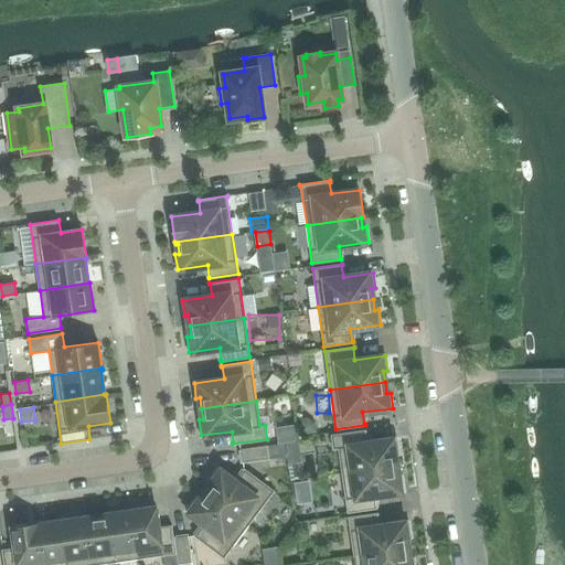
[(295,425),(276,427),(278,443),(297,440),(295,425)]
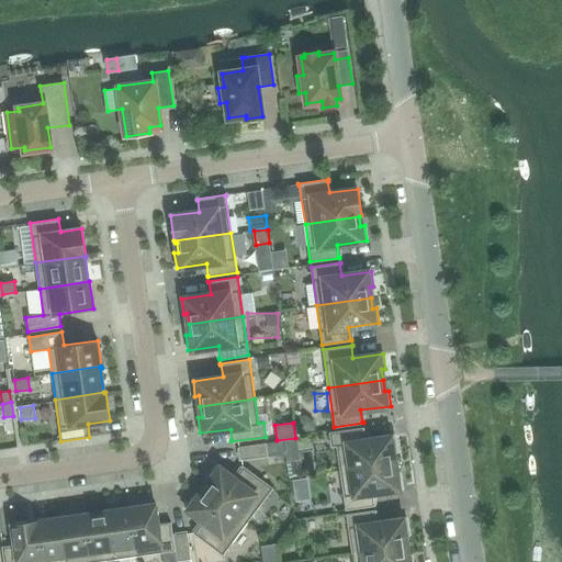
[(363,429),(364,428),(363,427),(329,433),(332,447),(337,446),(340,471),(394,462),(393,452),(397,451),(395,436),(364,440),(363,429)]
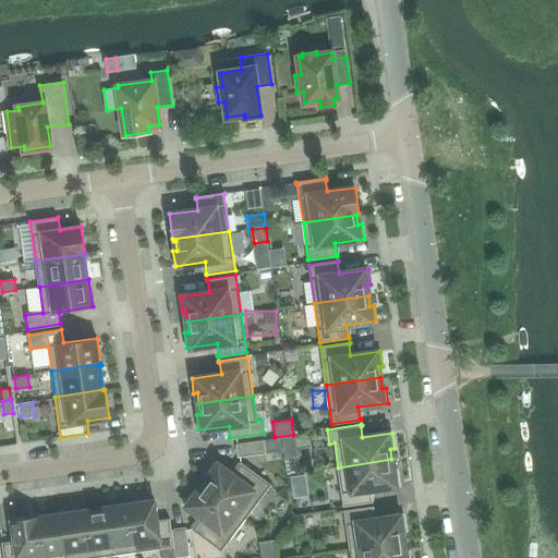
[(237,445),(238,445),(240,457),(265,453),(264,439),(237,444),(237,445)]
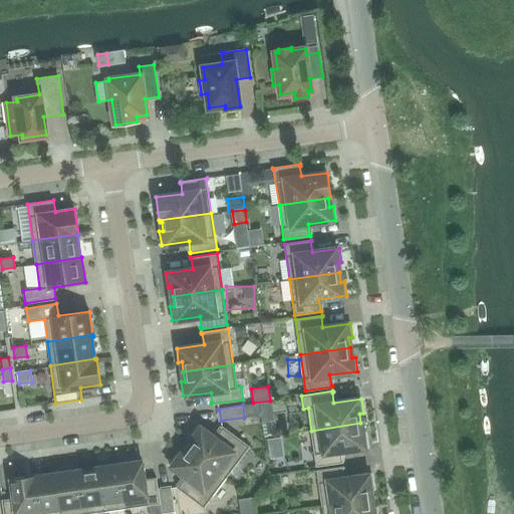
[(362,433),(360,423),(311,431),(316,466),(330,464),(343,462),(342,461),(340,451),(367,447),(365,433),(362,433)]
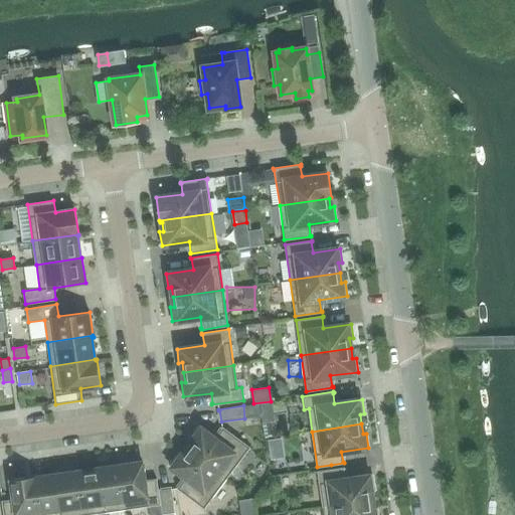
[(198,426),(190,438),(192,440),(186,448),(227,478),(249,448),(250,449),(250,448),(222,426),(221,427),(222,427),(214,439),(198,426)]
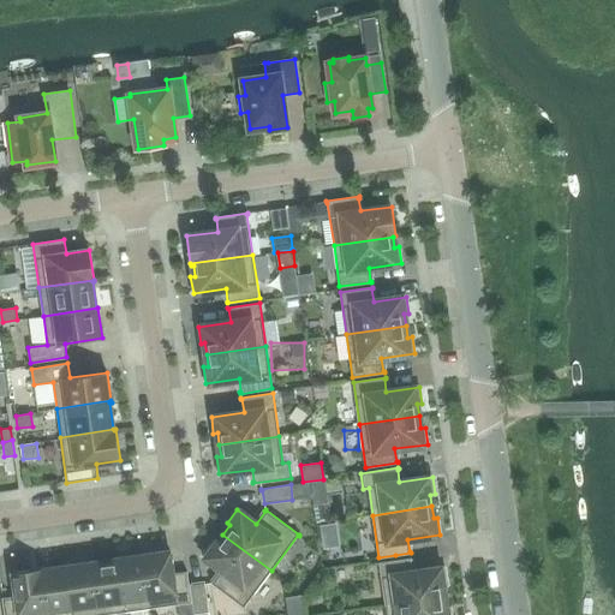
[(321,526),(322,536),(338,533),(336,524),(321,526)]
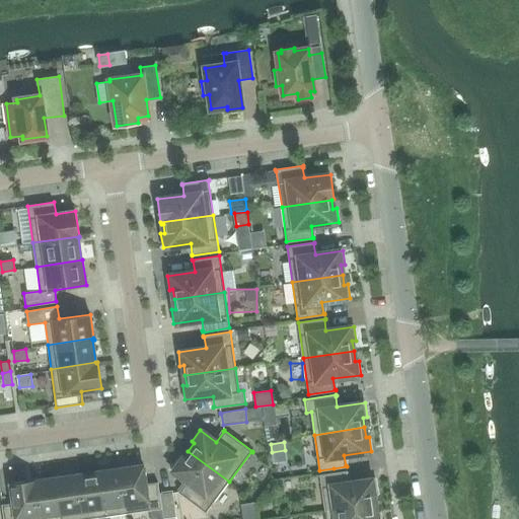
[(207,511),(229,482),(188,451),(182,459),(179,457),(170,468),(187,480),(179,491),(178,491),(177,492),(207,513),(207,512),(207,511)]
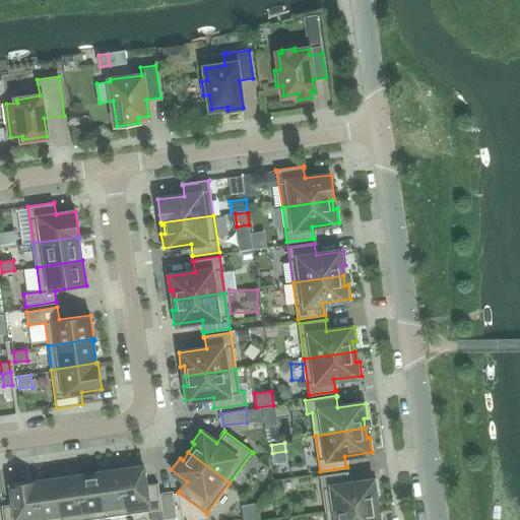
[(143,465),(122,468),(129,514),(161,509),(158,483),(146,484),(143,465)]
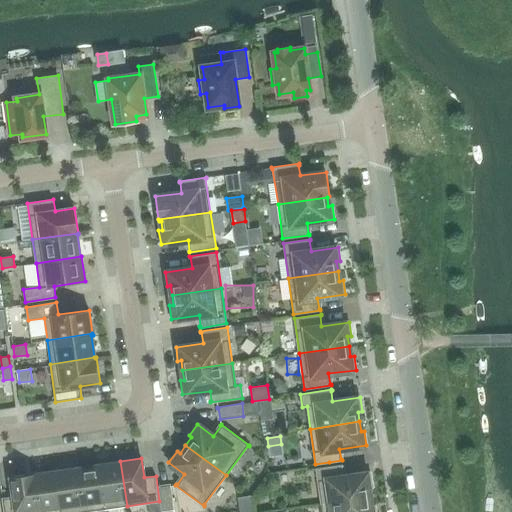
[(104,509),(127,506),(120,461),(118,461),(118,462),(98,465),(104,509)]
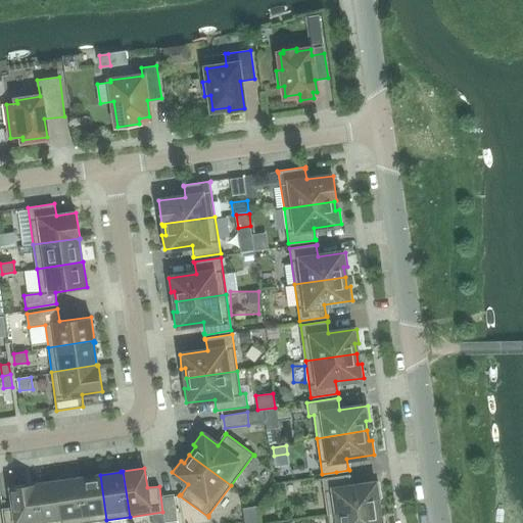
[(323,478),(328,515),(378,508),(377,497),(380,496),(378,482),(350,486),(349,476),(349,474),(323,478)]
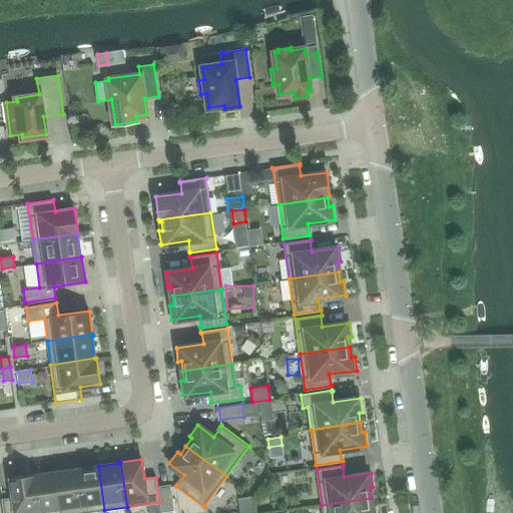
[(82,512),(84,512),(104,510),(98,466),(76,469),(82,512)]
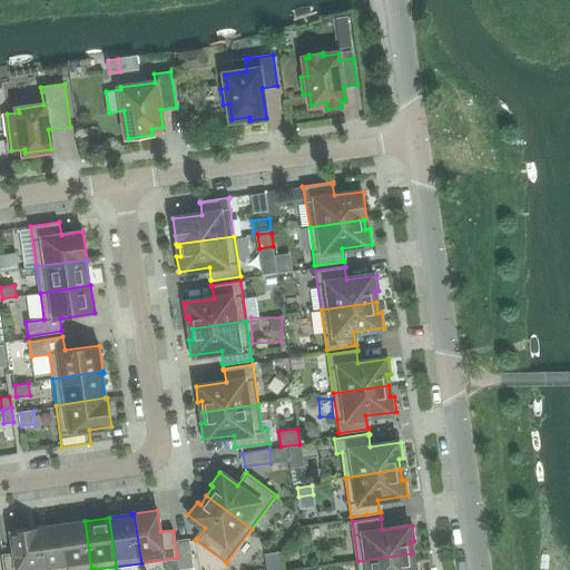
[(67,569),(91,569),(85,521),(61,524),(67,569)]
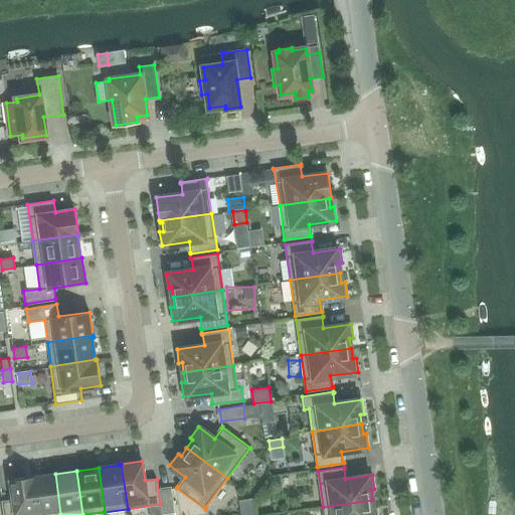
[(60,514),(55,474),(34,477),(39,514),(39,512),(59,509),(59,514),(60,514)]
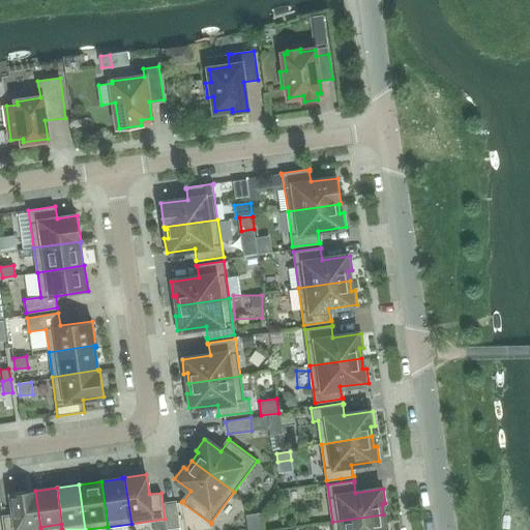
[(40,529),(35,491),(35,490),(11,493),(15,513),(2,516),(3,529),(40,529)]
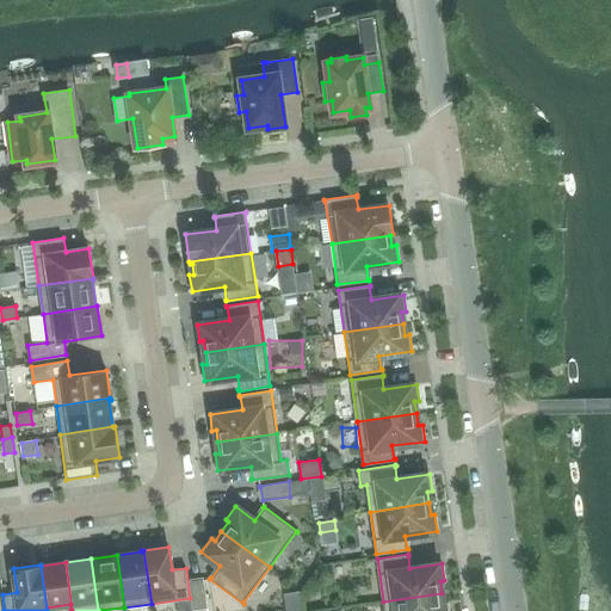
[(208,610),(208,608),(203,579),(189,581),(193,610),(192,610),(208,610)]
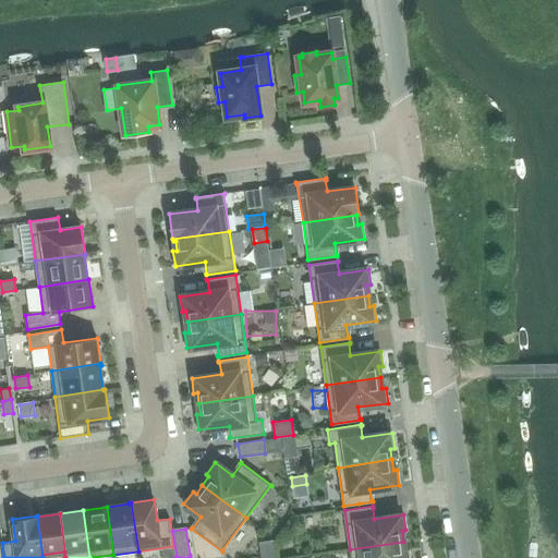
[(405,552),(403,542),(350,549),(350,557),(409,557),(409,552),(405,552)]
